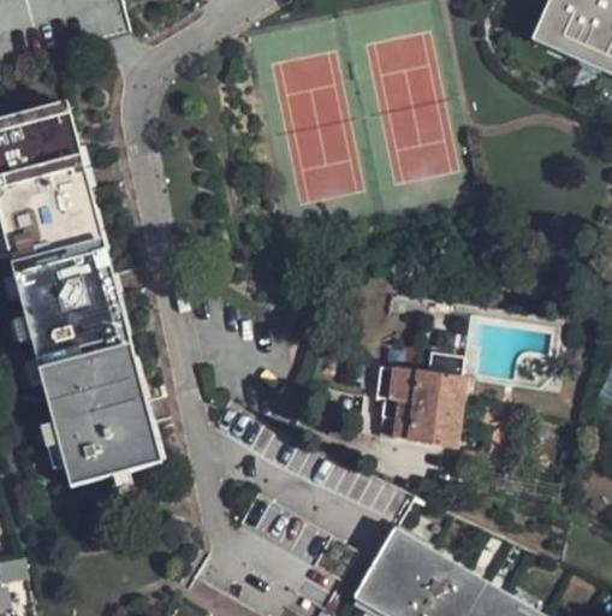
[(611,0),(552,0),(533,46),(611,80),(611,0)]
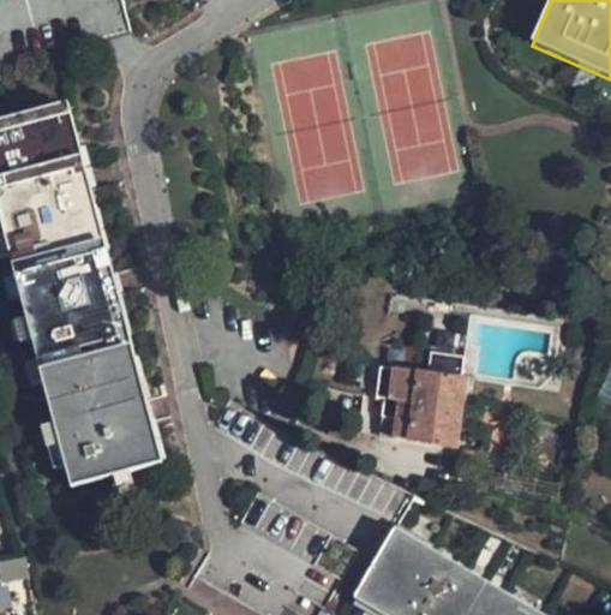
[(73,112),(0,129),(0,218),(66,489),(161,465),(73,112)]
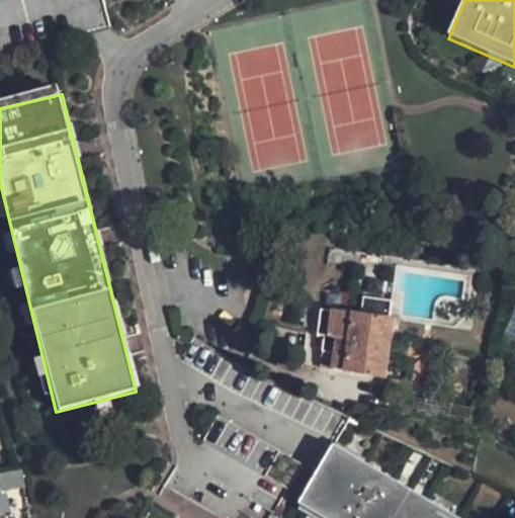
[(320,309),(316,335),(323,336),(320,353),(333,354),(331,369),(383,375),(394,299),(363,294),(361,314),(320,309)]
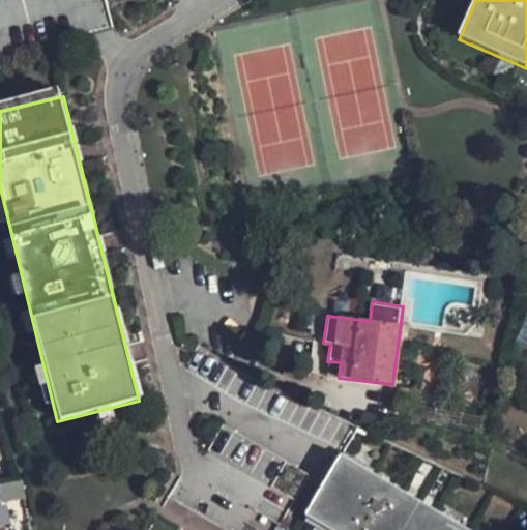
[(227,367),(216,391),(341,445),(352,424),(243,378),(227,367)]
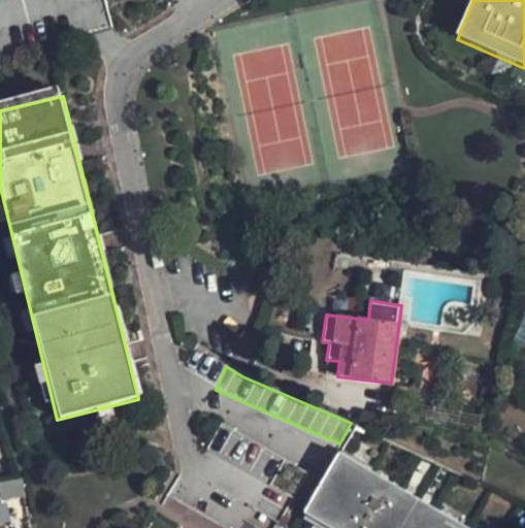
[(469,527),(335,452),(303,507),(340,527),(469,527)]
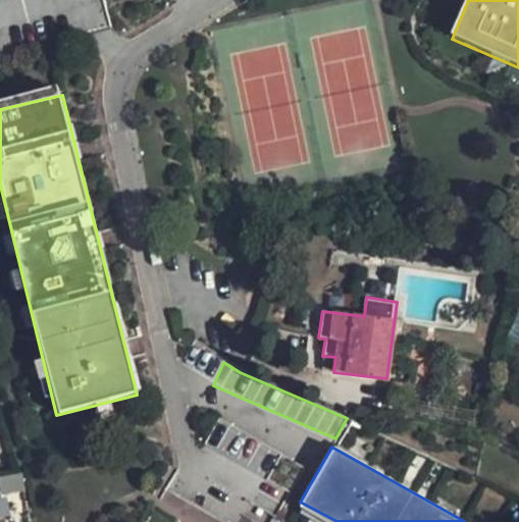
[(0,493),(21,488),(18,474),(0,477),(0,493)]
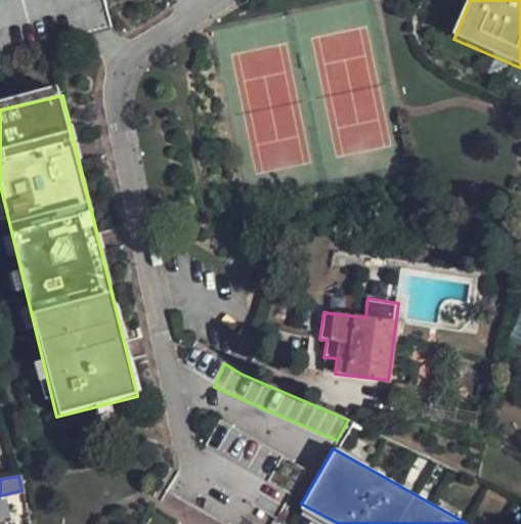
[(219,523),(164,491),(154,510),(176,523),(219,523)]
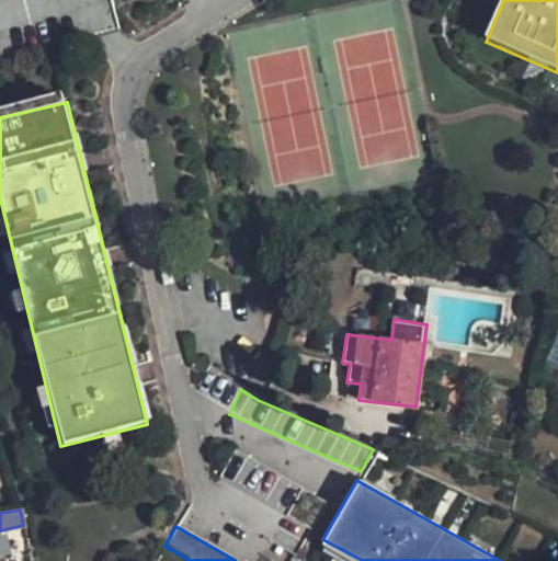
[(362,560),(322,539),(320,544),(350,560),(362,560)]
